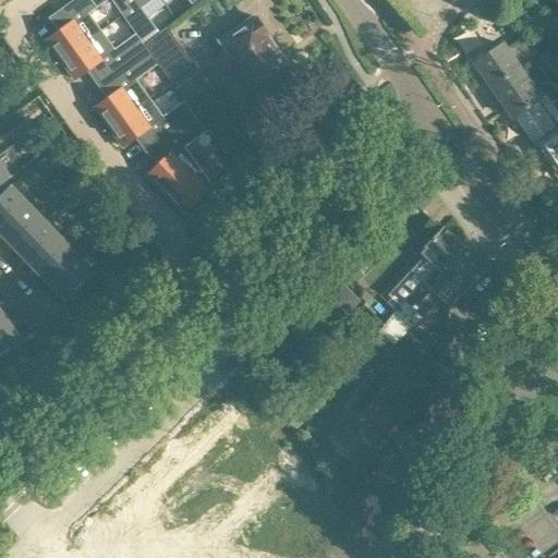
[(61,28),(47,39),(61,60),(101,31),(89,14),(108,0),(73,0),(51,15),(61,28)]
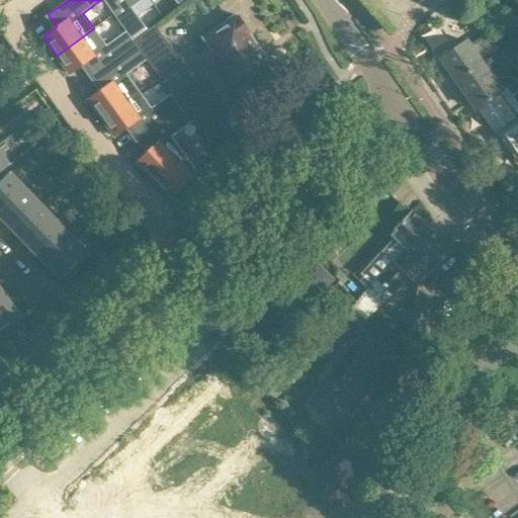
[(101,0),(124,31),(125,31),(131,38),(146,27),(138,16),(132,8),(142,0),(101,0)]
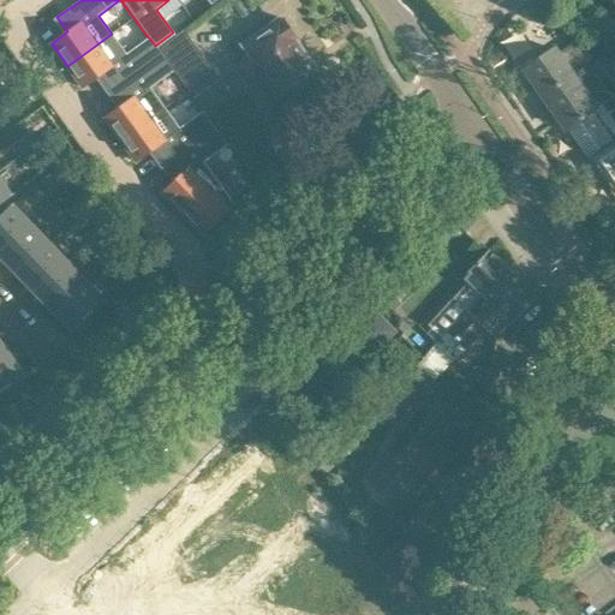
[(281,21),(280,19),(242,46),(250,57),(234,67),(246,85),(262,75),(278,97),(275,99),(291,121),(329,96),(315,75),(316,73),(294,40),(296,39),(282,19),(281,21)]
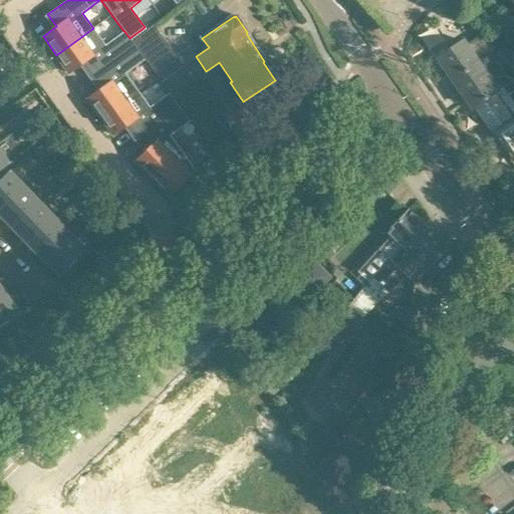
[(154,25),(133,42),(162,83),(184,67),(154,25)]
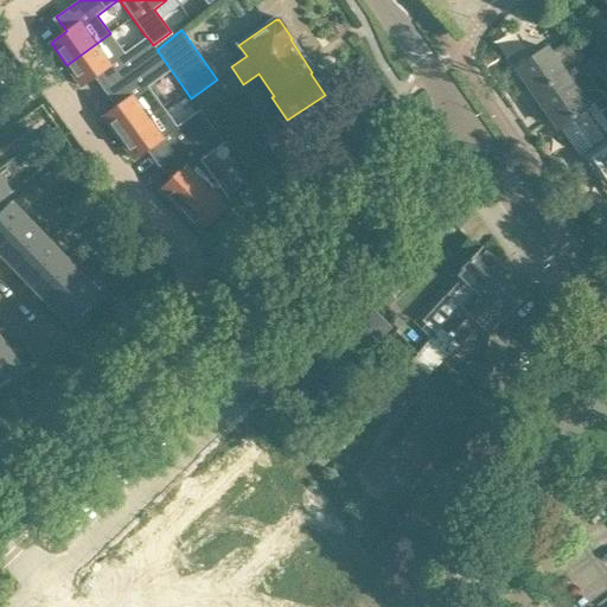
[(110,33),(66,65),(83,87),(98,76),(109,90),(159,53),(153,45),(147,37),(146,37),(125,52),(110,33)]
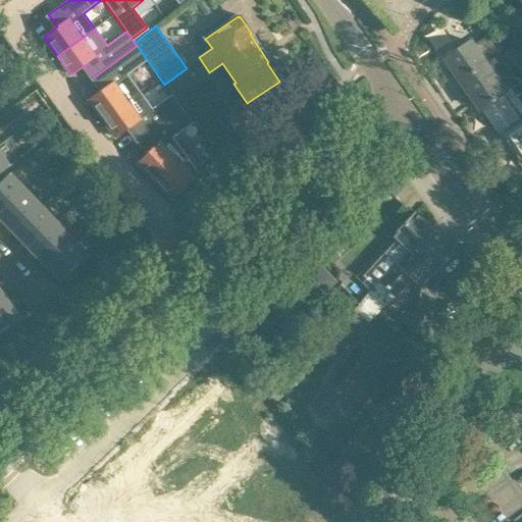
[(479,110),(490,102),(518,84),(493,48),(486,37),(472,46),(469,42),(445,59),(479,110)]
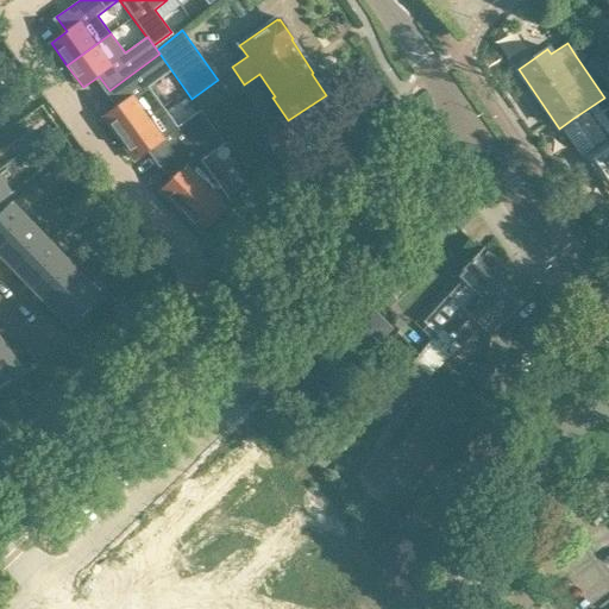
[(119,105),(104,117),(119,138),(163,107),(150,88),(173,71),(159,54),(110,90),(119,105)]
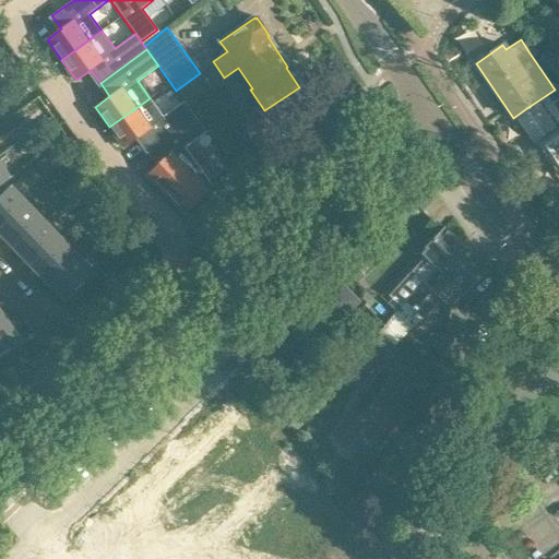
[(558,95),(555,90),(525,109),(545,139),(537,144),(558,175),(558,95)]
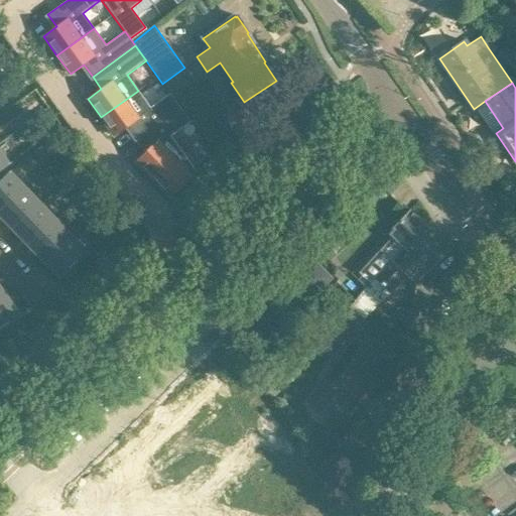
[(138,91),(101,117),(115,136),(128,126),(137,138),(137,139),(180,108),(169,93),(149,107),(138,91)]
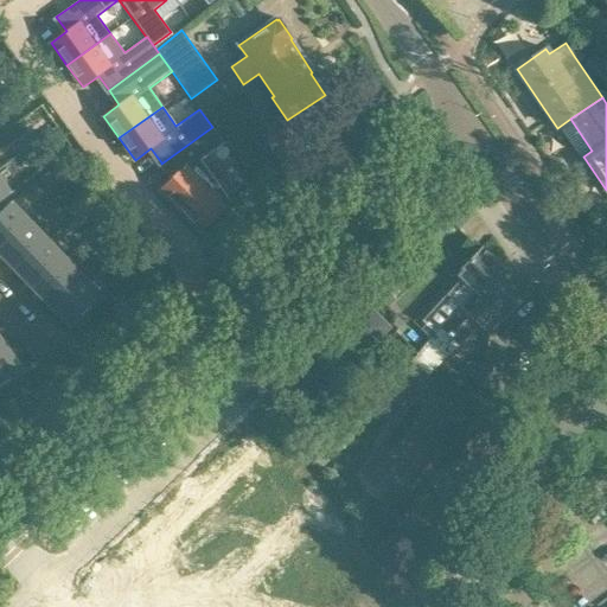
[(174,176),(160,190),(179,209),(212,177),(202,160),(224,144),(212,127),(161,164),(163,164),(174,176)]
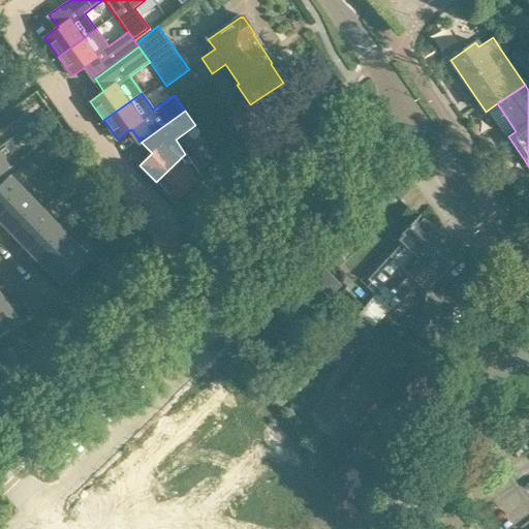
[(21,122),(10,129),(14,135),(25,128),(21,122)]
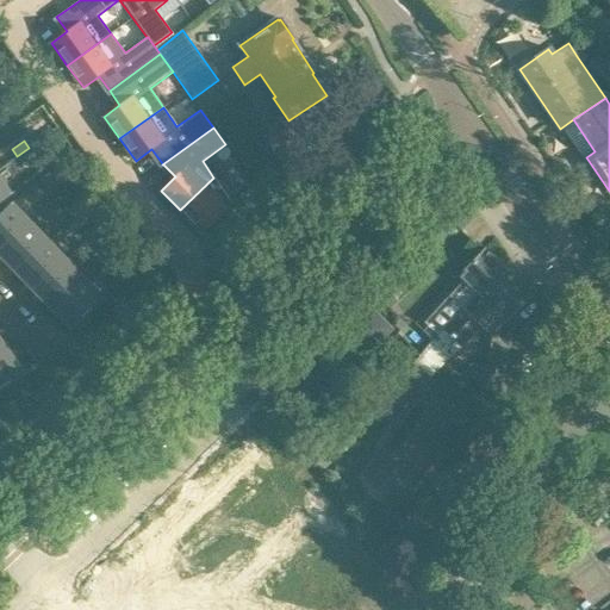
[(29,148),(17,156),(23,165),(35,156),(29,148)]
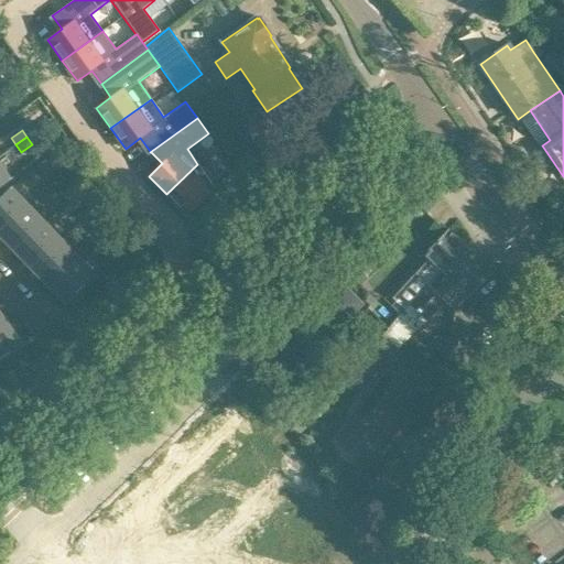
[(47,159),(36,166),(42,174),(53,165),(47,159)]
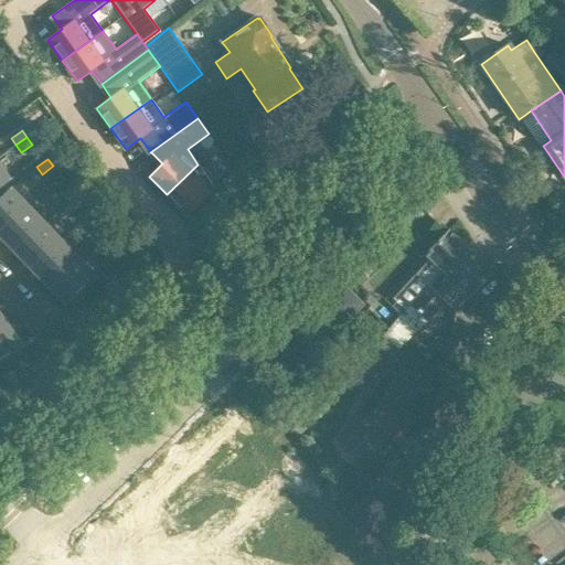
[(198,164),(167,194),(188,216),(201,203),(212,215),(230,201),(217,184),(214,187),(198,164)]
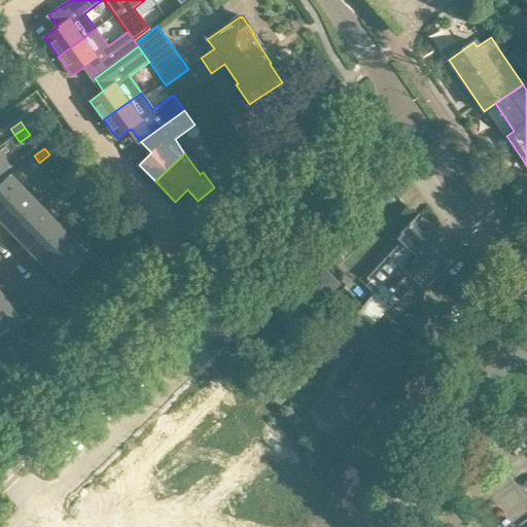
[(0,154),(0,174),(9,168),(0,154)]
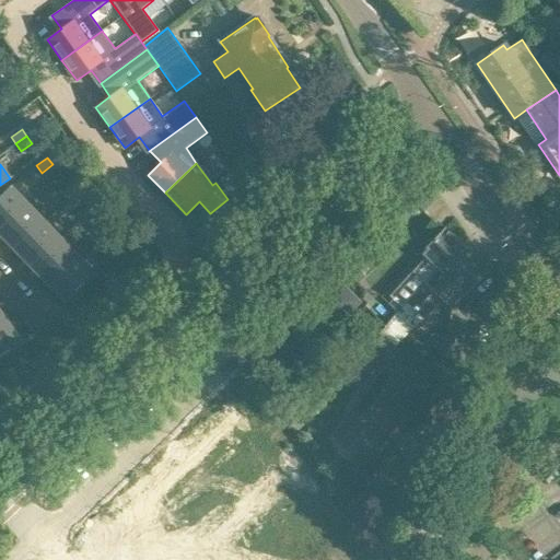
[(230,173),(220,181),(229,194),(240,186),(230,173)]
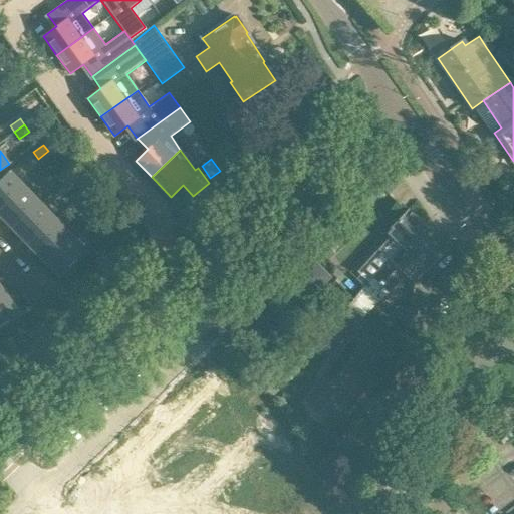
[(65,168),(56,176),(62,182),(71,173),(65,168)]
